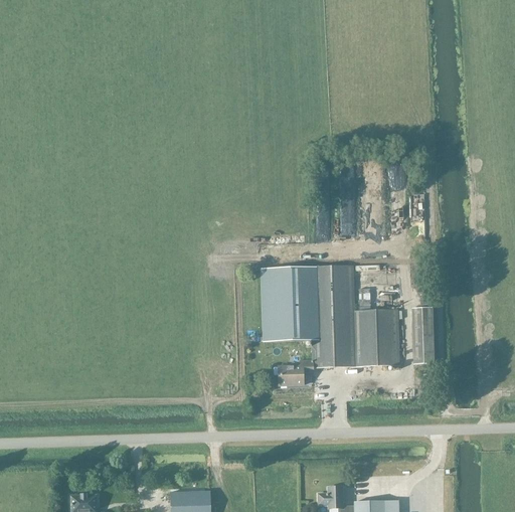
[(337,240),(353,240),(354,231),(338,230),(337,240)]
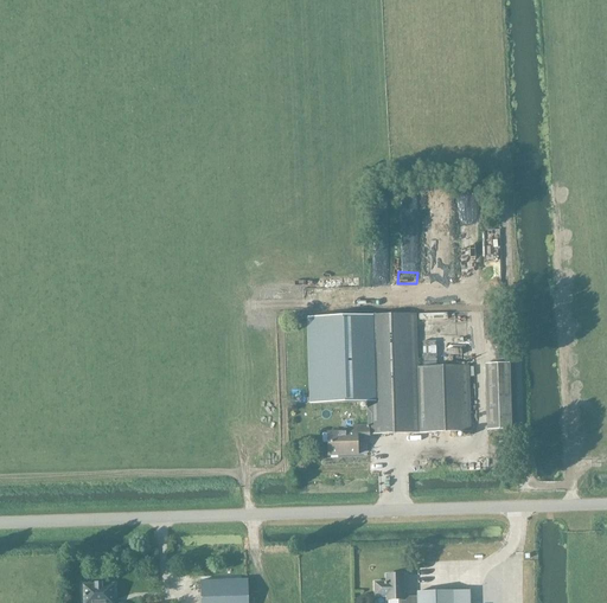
[(415,310),(364,313),(310,314),(312,401),(368,398),(369,423),(369,431),(471,428),(468,363),(417,364),(415,310)]
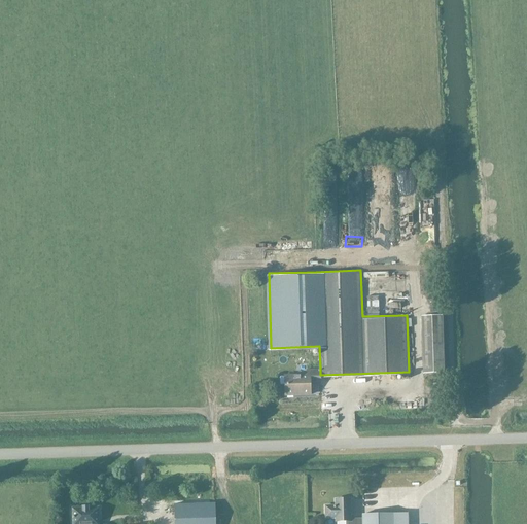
[(442,313),(421,314),(423,372),(444,371),(442,313)]
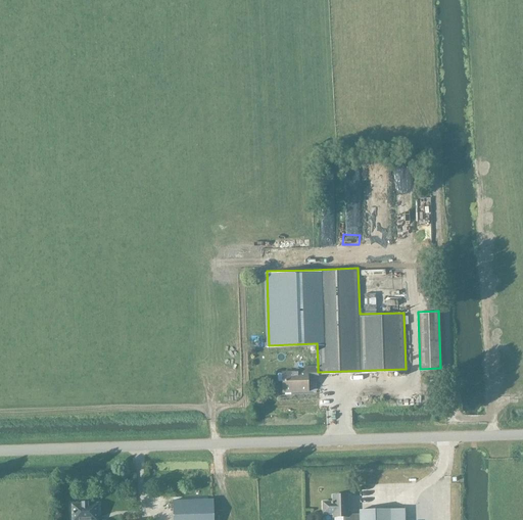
[(304,370),(282,371),(283,390),(307,389),(307,376),(318,376),(318,372),(318,365),(304,365),(304,370)]
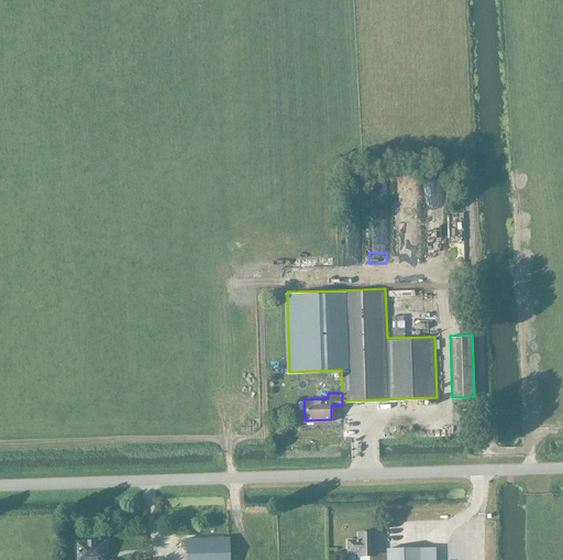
[(374,530),(357,531),(357,538),(348,538),(348,551),(359,551),(359,555),(370,555),(370,559),(387,559),(387,551),(374,551),(374,530)]
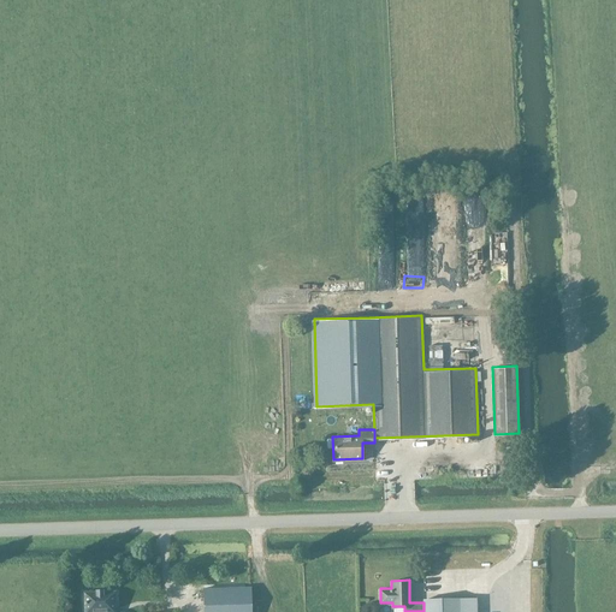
[(252,611),(252,586),(203,587),(203,611),(252,611)]
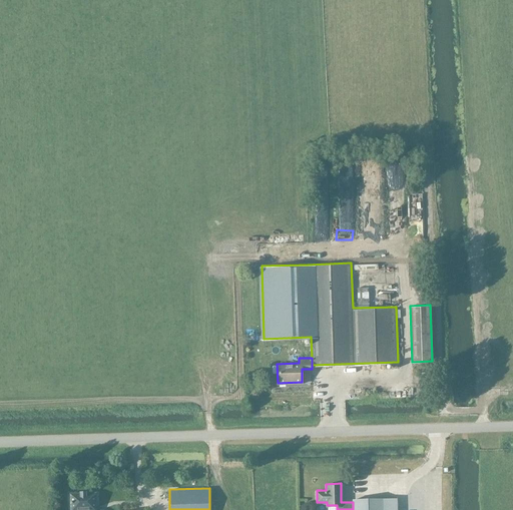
[(86,490),(79,490),(79,491),(69,491),(69,509),(96,509),(96,491),(86,491),(86,490)]
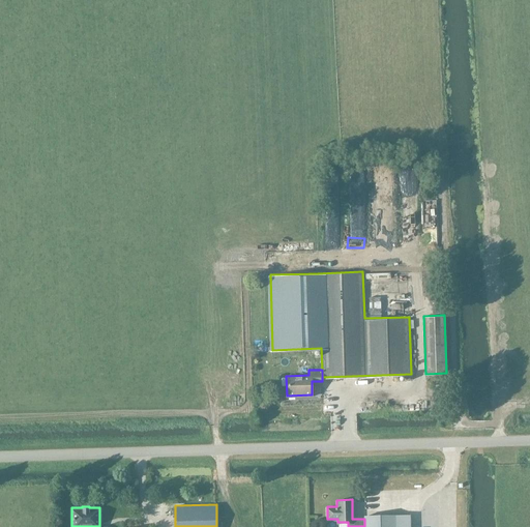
[(410,526),(410,514),(364,515),(364,519),(364,526),(410,526)]
